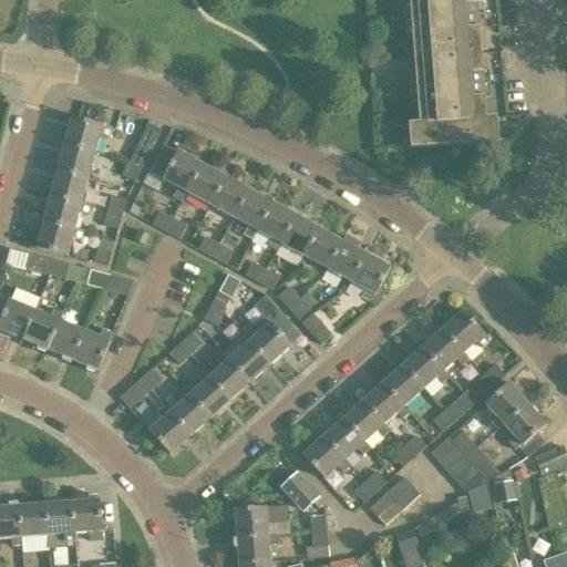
[(409,0),(421,125),(408,126),(410,150),(500,142),(497,119),(486,120),(477,0),(409,0)]
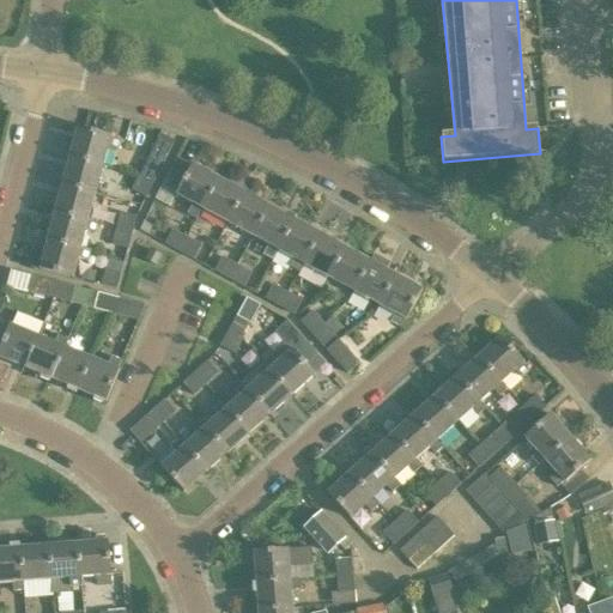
[(77,128),(70,158),(101,167),(105,149),(116,152),(119,141),(108,139),(109,137),(77,128)]
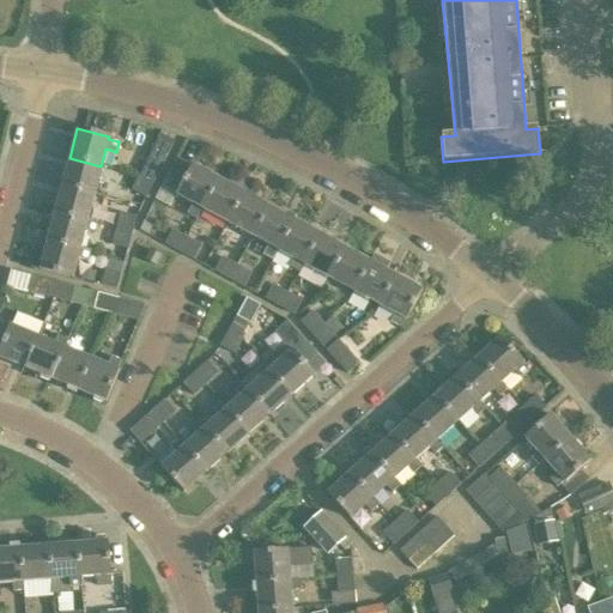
[(70,158),(62,186),(95,194),(101,167),(70,158)]
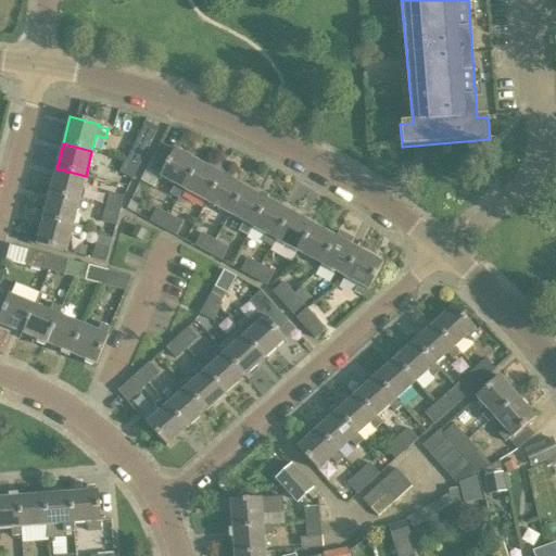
[(133,146),(126,159),(127,160),(139,166),(146,153),(133,146)]
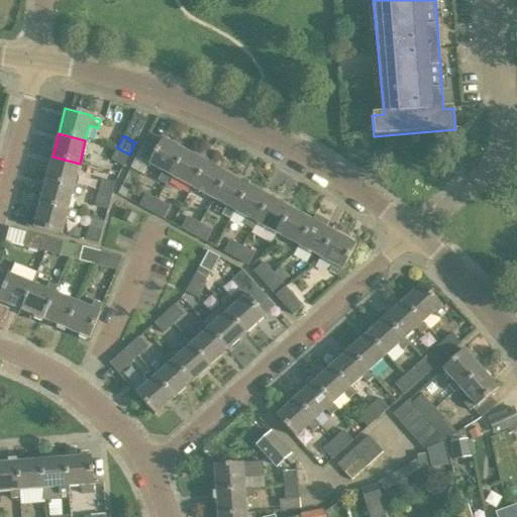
[(148,164),(171,176),(184,151),(163,139),(148,164)]
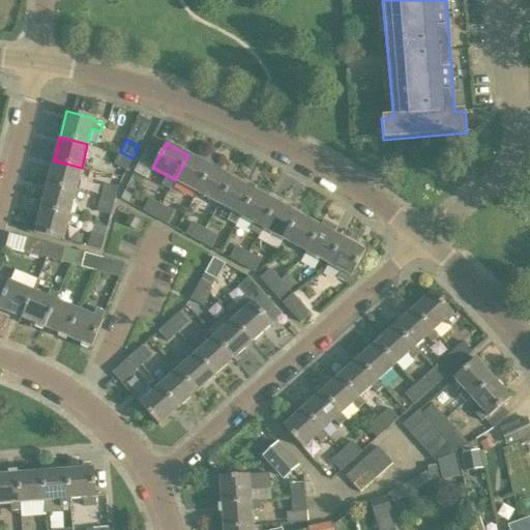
[(121,152),(120,151),(114,165),(126,172),(133,158),(121,152)]
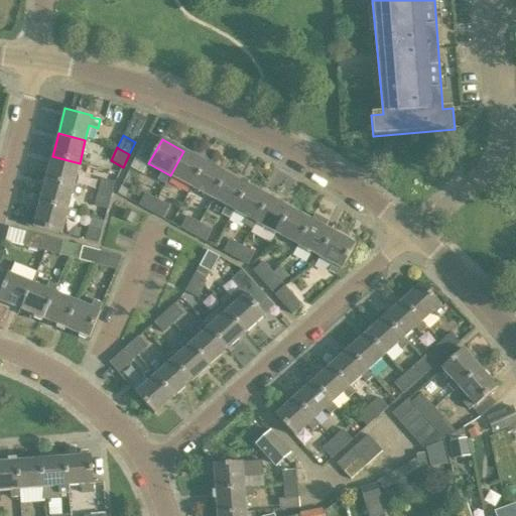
[(170,175),(191,187),(205,162),(183,151),(170,175)]
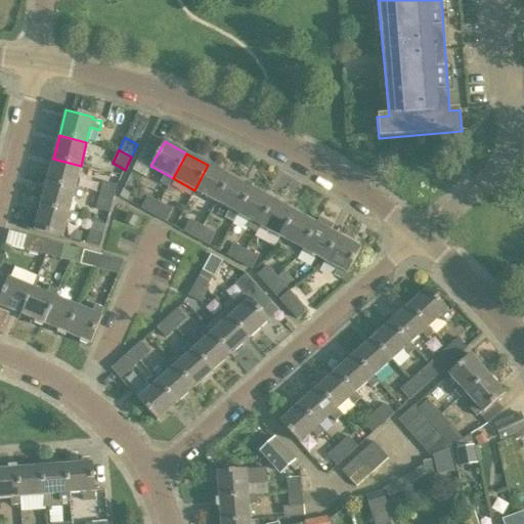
[(53,159),(47,181),(75,188),(81,166),(53,159)]
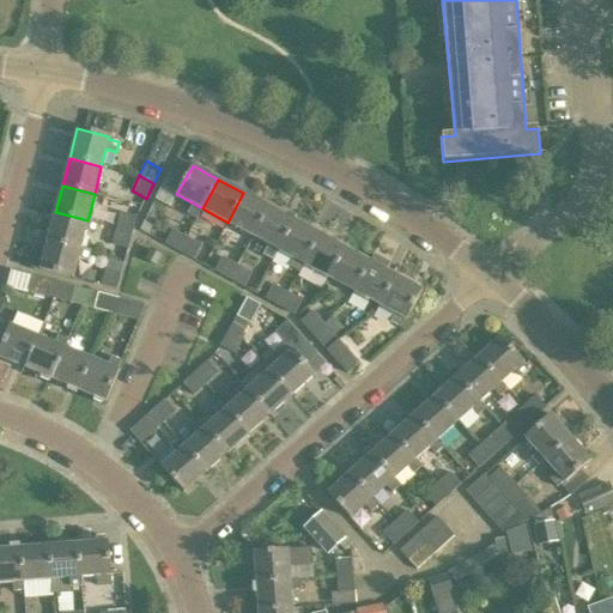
[(228,223),(253,236),(268,207),(243,193),(228,223)]
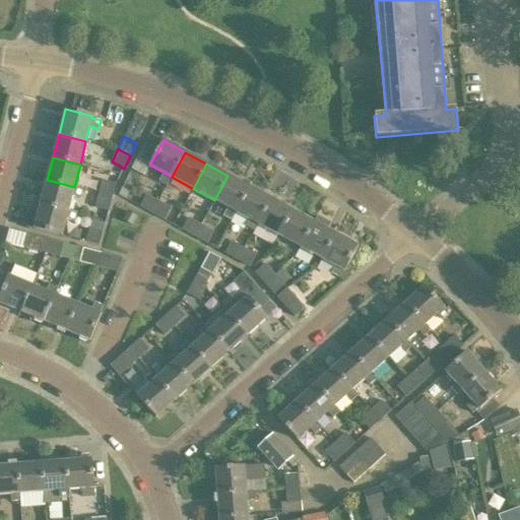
[(236,212),(250,187),(251,185),(245,182),(244,184),(229,176),(214,200),(236,212)]
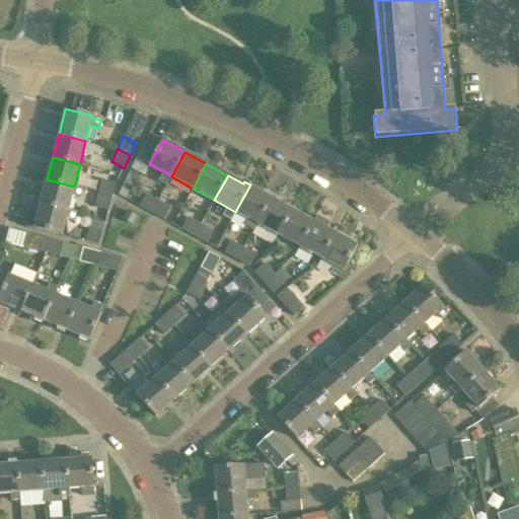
[(47,179),(41,203),(68,210),(71,197),(80,199),(82,190),(73,188),(74,187),(47,179)]
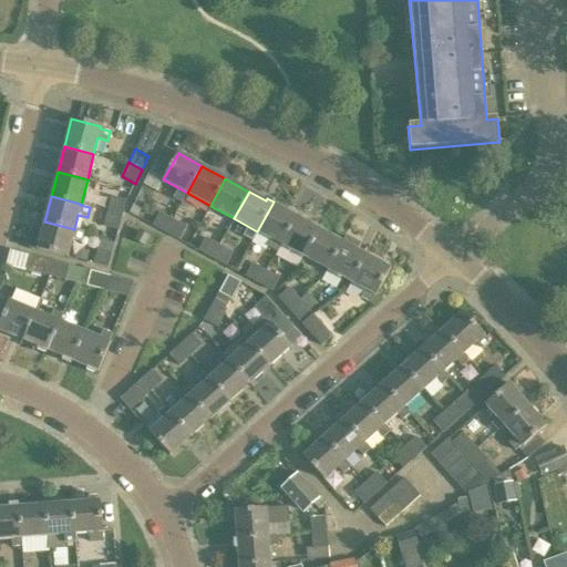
[(111,197),(107,210),(122,215),(126,200),(111,197)]
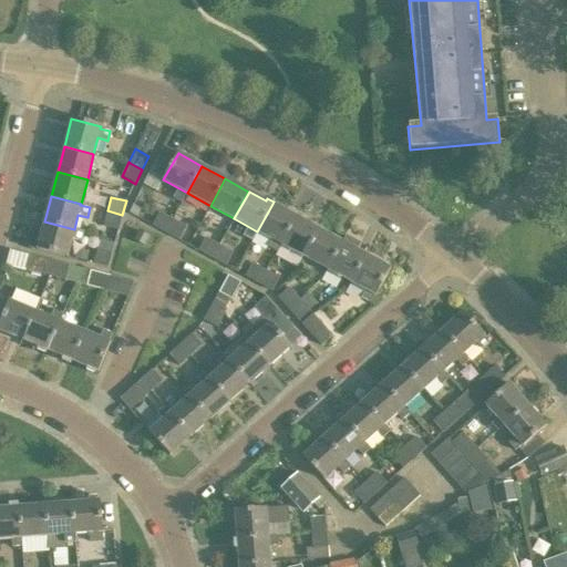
[(280,244),(295,217),(272,204),(257,232),(272,239),(268,247),(276,251),(280,244)]
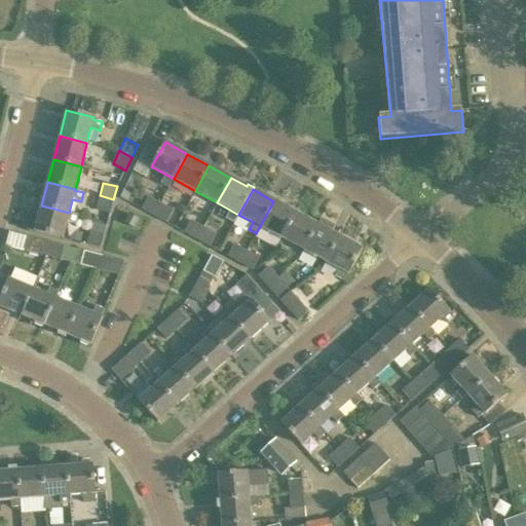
[(113,199),(100,195),(96,211),(110,215),(113,199)]
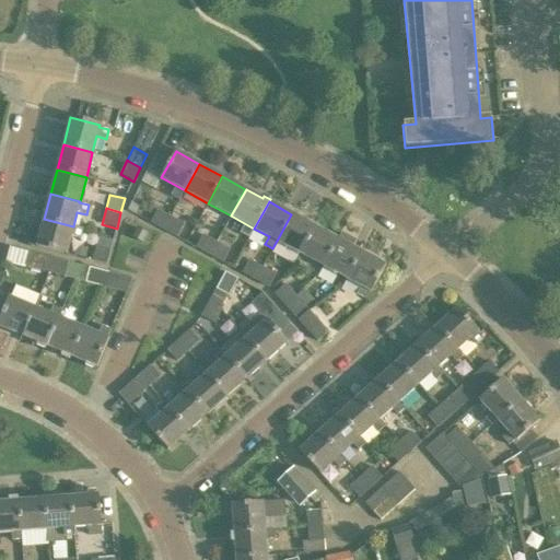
[(150,223),(164,231),(171,218),(158,210),(150,223)]
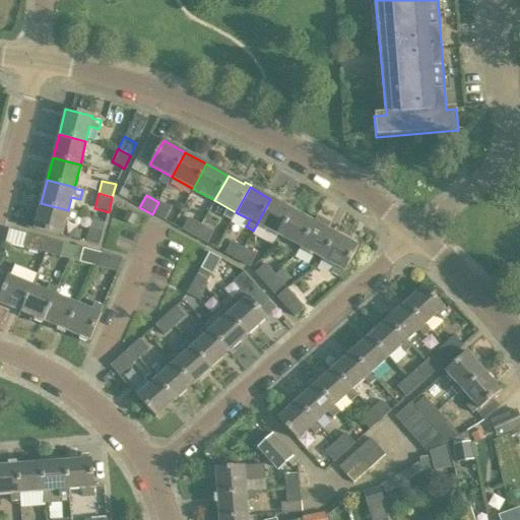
[(257,223),(278,235),(293,210),(270,199),(257,223)]
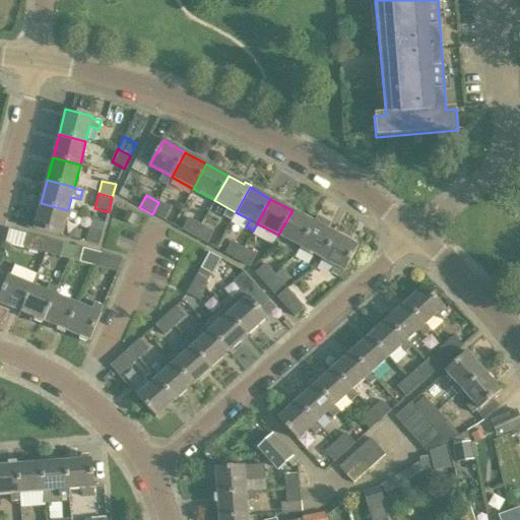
[(158,202),(152,214),(165,221),(171,209),(158,202)]
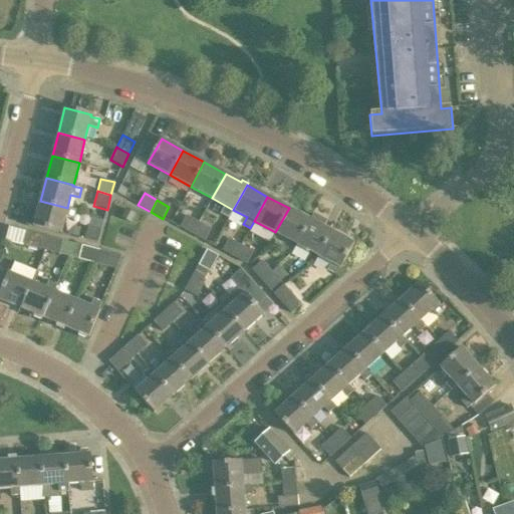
[(67,208),(40,201),(34,226),(60,233),(64,217),(73,220),(75,211),(67,209),(67,208)]
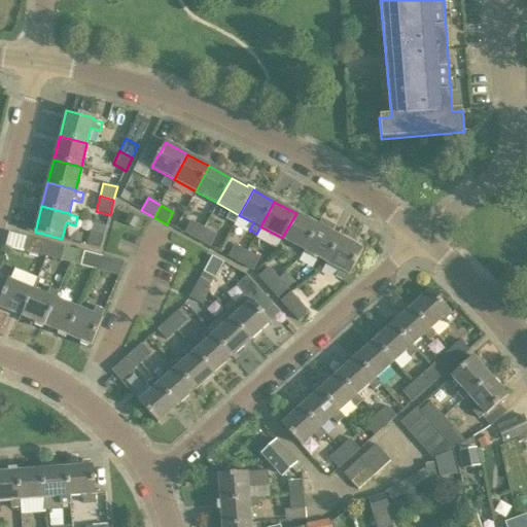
[(282,238),(304,250),(318,225),(296,213),(282,238)]
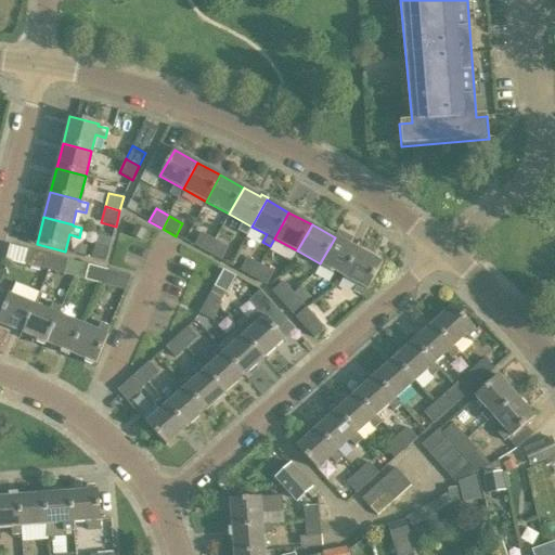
[(132,235),(141,241),(145,232),(137,227),(132,235)]
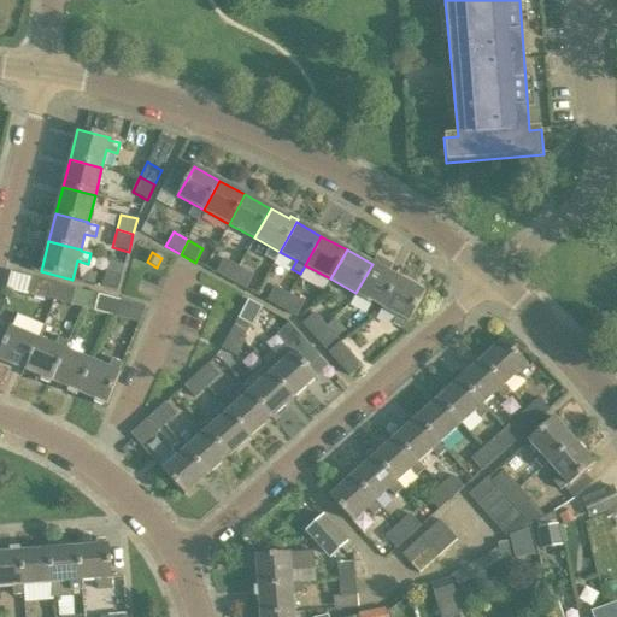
[(216,274),(231,282),(239,268),(224,259),(216,274)]
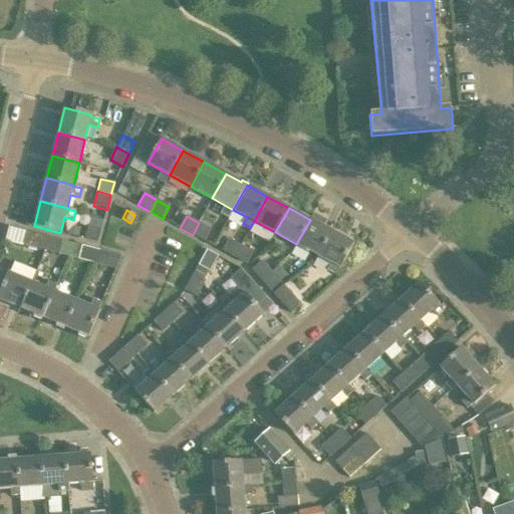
[(89,226),(88,226),(84,240),(97,243),(101,229),(103,221),(91,218),(89,226)]
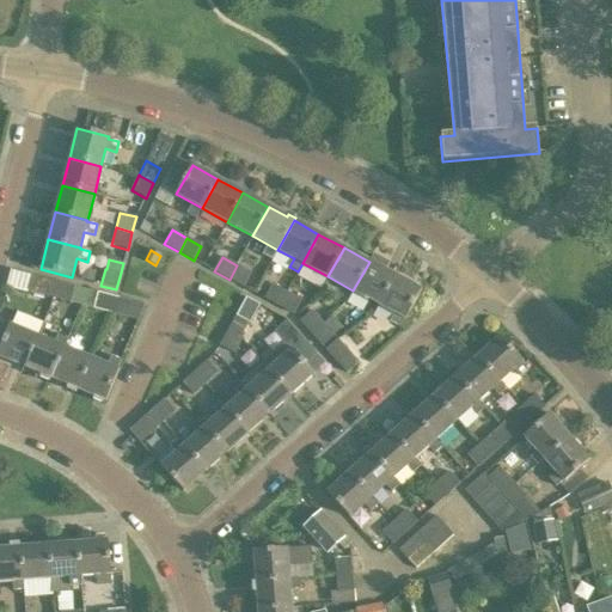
[(353,291),(379,305),(395,275),(369,262),(353,291)]
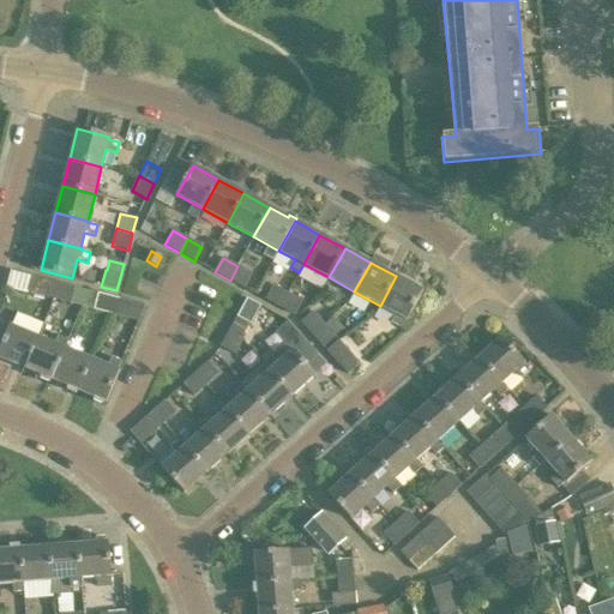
[(238,266),(230,281),(245,289),(252,274),(238,266)]
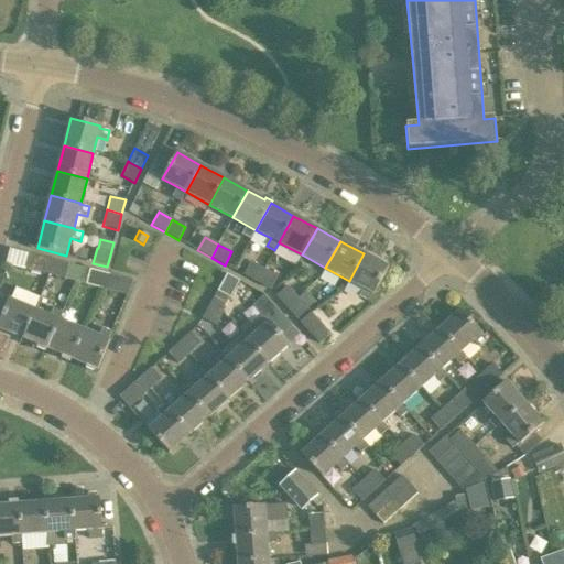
[(24,269),(51,275),(54,260),(29,253),(24,269)]
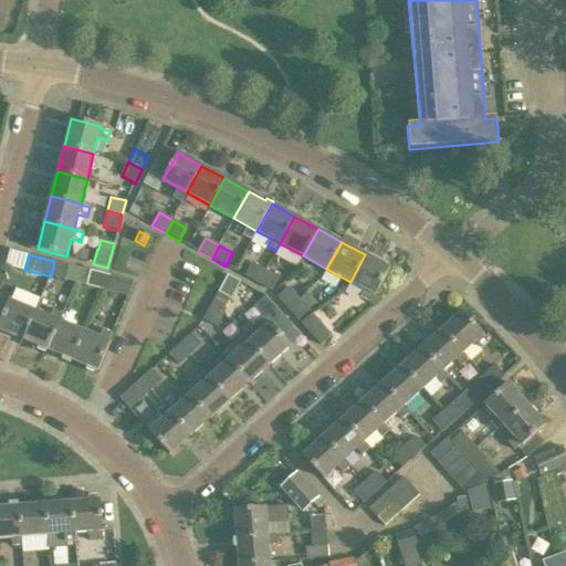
[(365,254),(350,282),(365,290),(360,297),(369,302),(388,268),(365,254)]
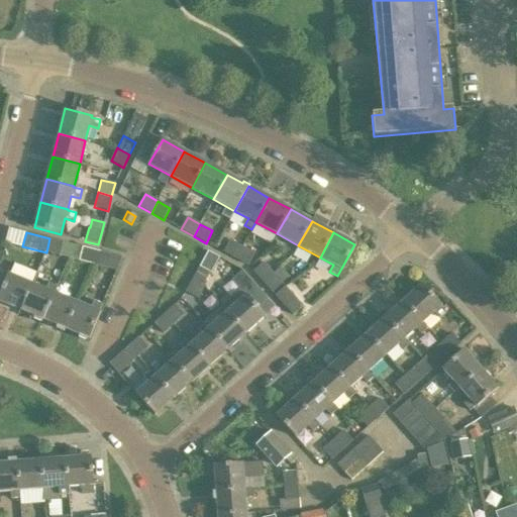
[(49,238),(46,252),(60,255),(64,242),(49,238)]
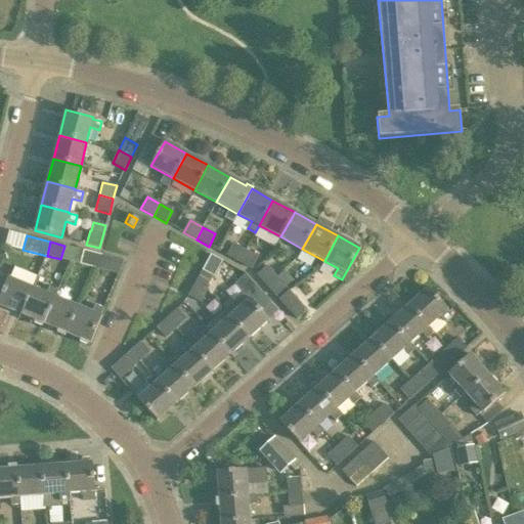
[(227,256),(239,262),(246,251),(233,244),(227,256)]
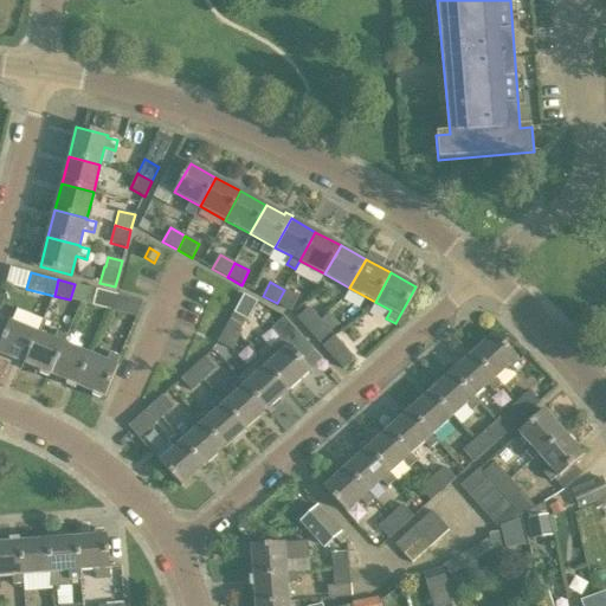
[(92,305),(109,310),(113,295),(97,290),(92,305)]
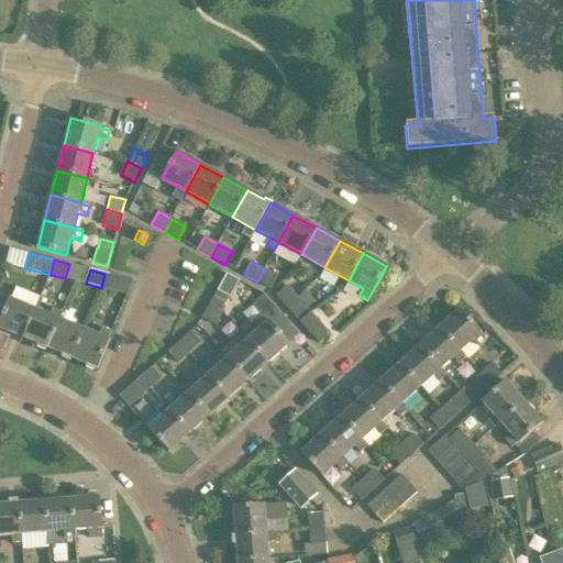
[(264,269),(257,282),(271,289),(277,276),(264,269)]
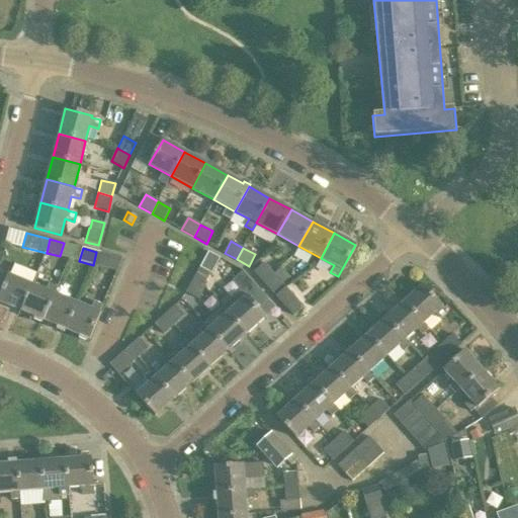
[(96,252),(93,265),(117,271),(122,259),(96,252)]
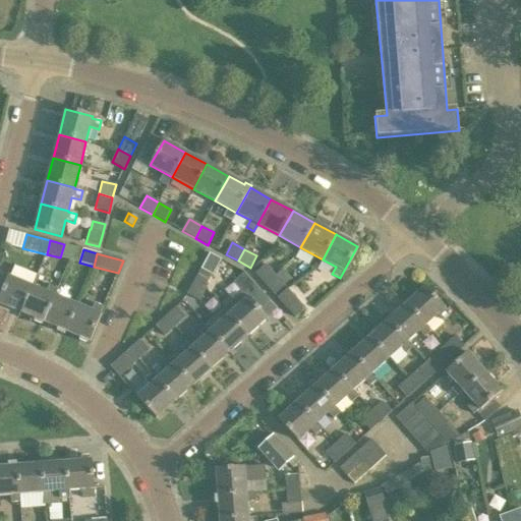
[(255,274),(265,284),(275,275),(266,265),(255,274)]
